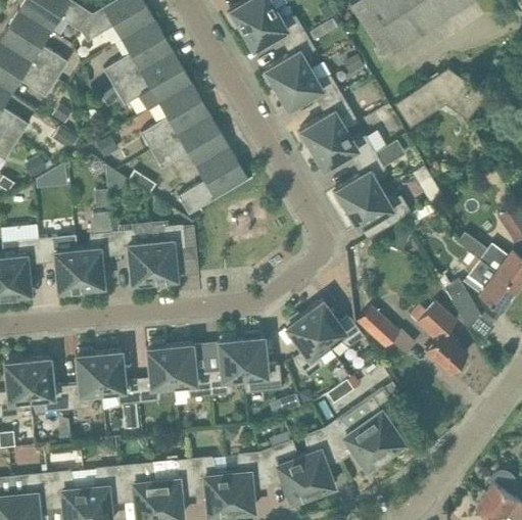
[(83,33),(88,41),(93,13),(72,0),(26,0),(19,11),(52,32),(60,18),(83,33)]
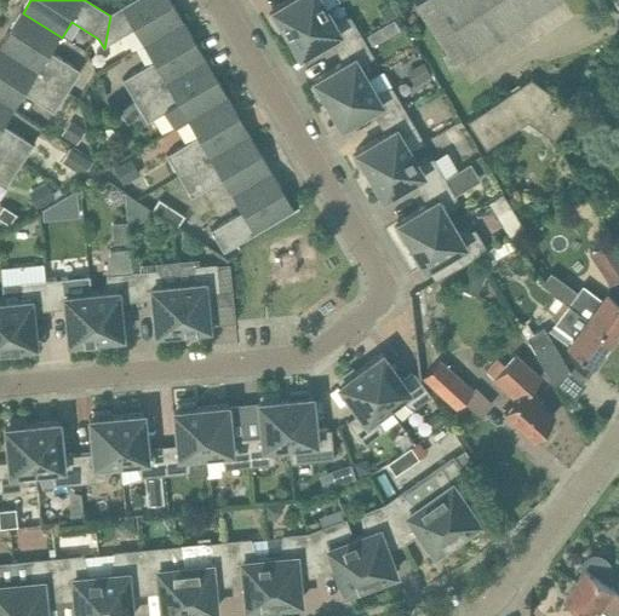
[(137,0),(110,16),(104,49),(135,30),(144,47),(184,24),(175,6),(171,9),(165,0),(137,0)]
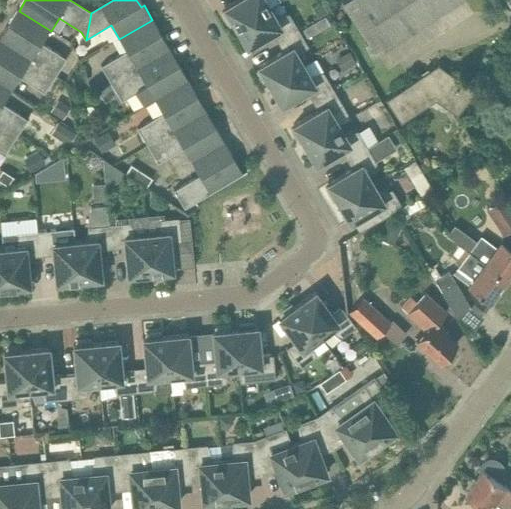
[(235,25),(237,29),(270,9),(264,0),(242,0),(226,10),(227,12),(223,15),(231,27),(235,25)]
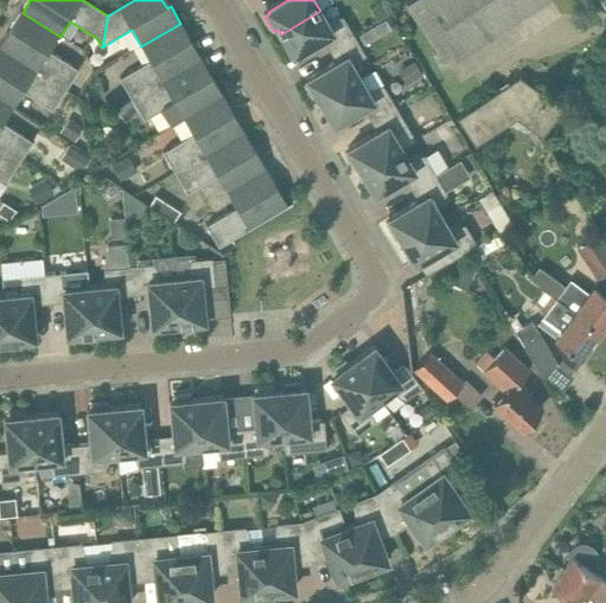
[(552,0),(550,0),(419,0),(407,8),(438,55),(433,58),(444,72),(552,0)]
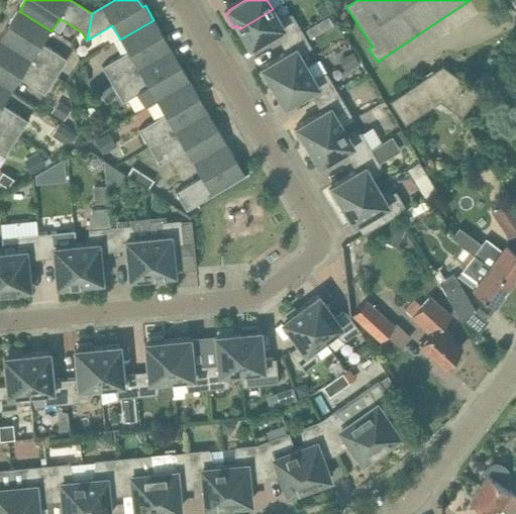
[(322,20),(332,14),(326,4),(316,10),(322,20)]
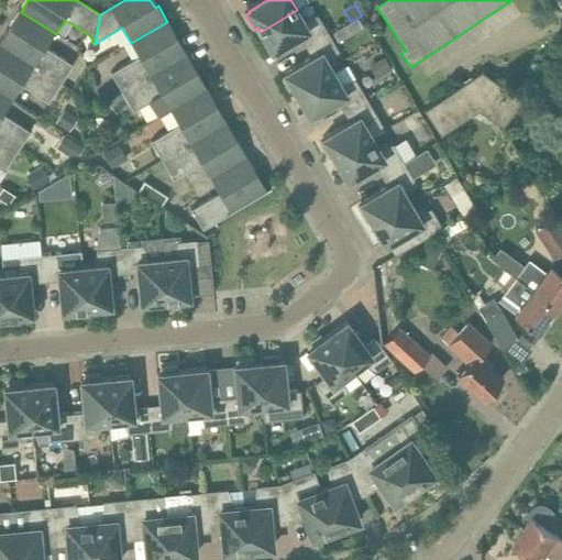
[(297,10),(261,32),(273,53),(300,37),(307,48),(329,35),(319,17),(304,21),(297,10)]
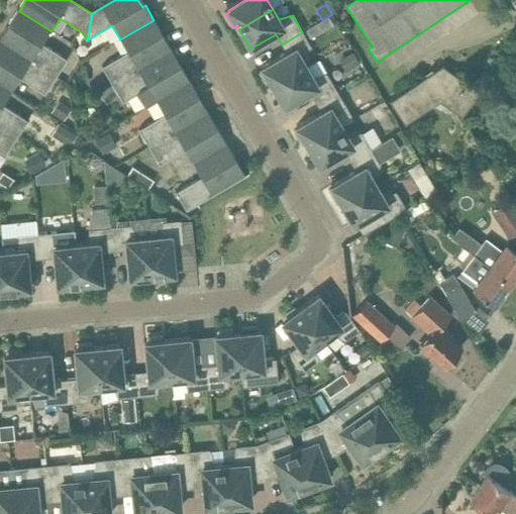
[(52,31),(19,11),(0,39),(0,41),(57,79),(68,62),(42,44),(52,31)]
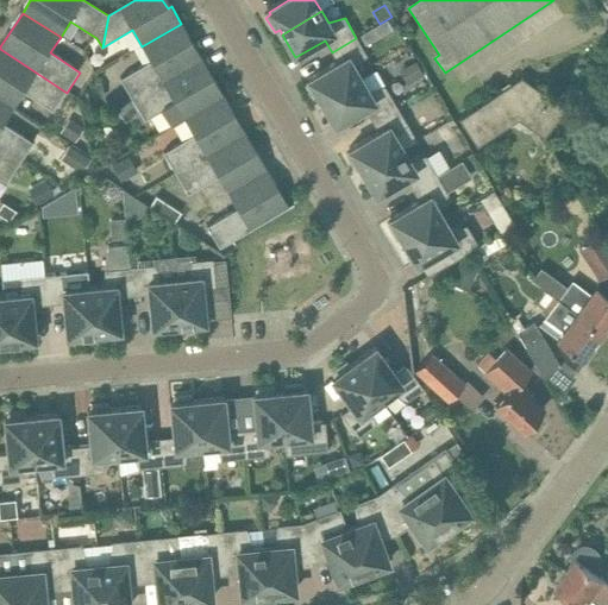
[(192,42),(181,24),(142,46),(152,63),(121,81),(133,101),(204,61),(202,60),(199,62),(188,43),(192,42)]
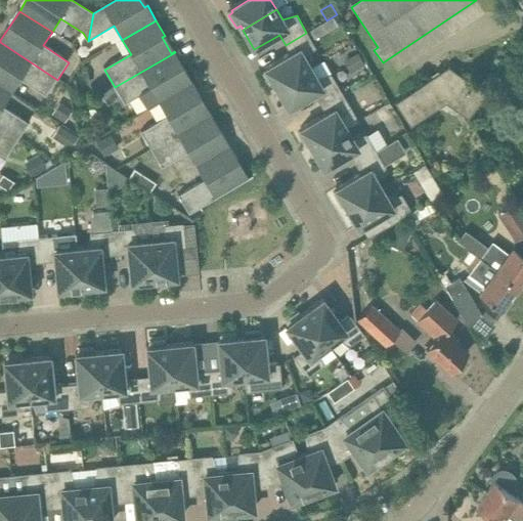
[(327,35),(322,27),(311,33),(316,41),(327,35)]
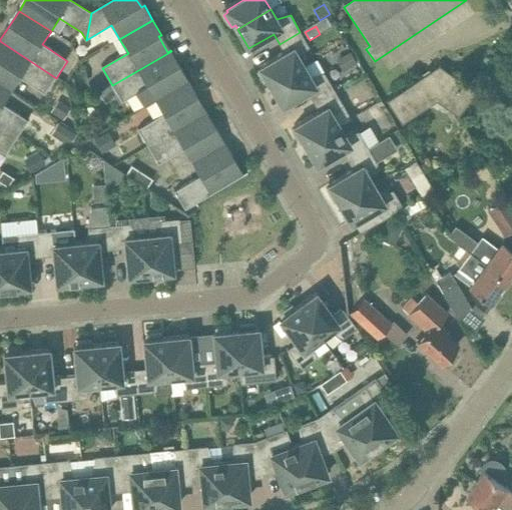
[(270,84),(272,88),(306,68),(300,58),(310,48),(300,32),(280,44),(285,54),(261,68),(262,71),(259,73),(266,86),(270,84)]
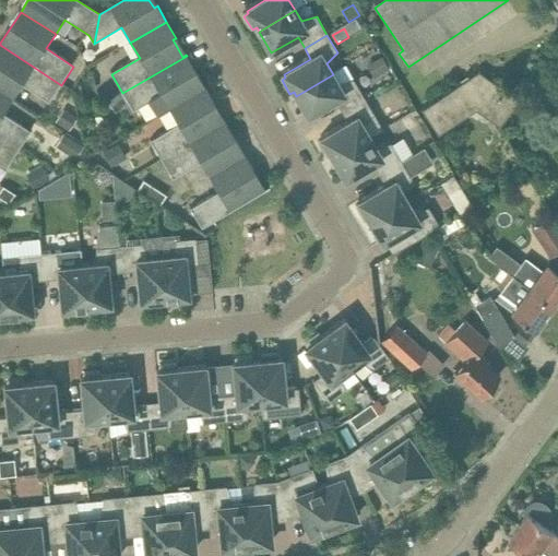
[(49,103),(61,85),(0,45),(0,92),(13,101),(22,85),(49,103)]
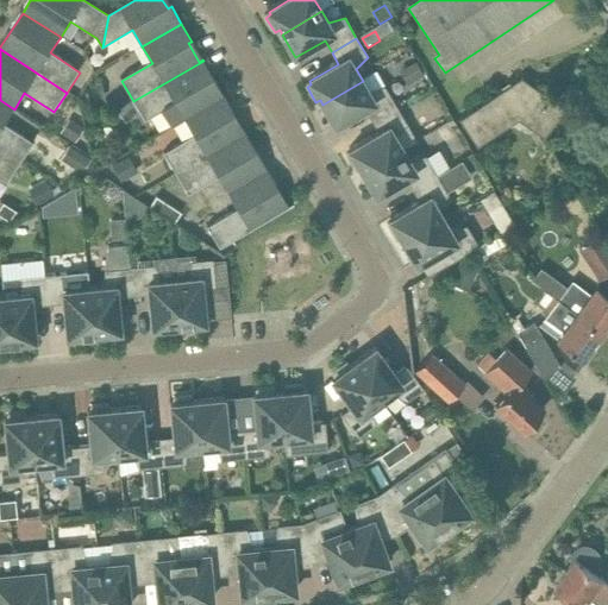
[(170,128),(186,120),(225,98),(214,80),(211,82),(200,63),(204,61),(133,101),(145,121),(162,113),(170,128)]
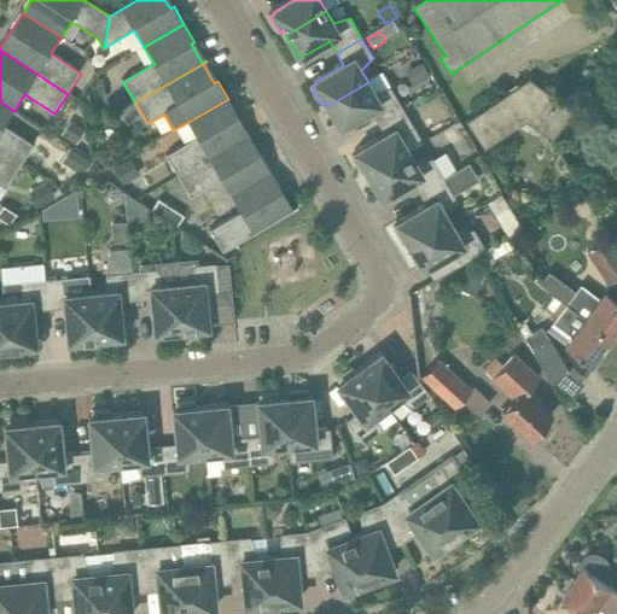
[(434,80),(424,64),(408,75),(417,89),(434,80)]
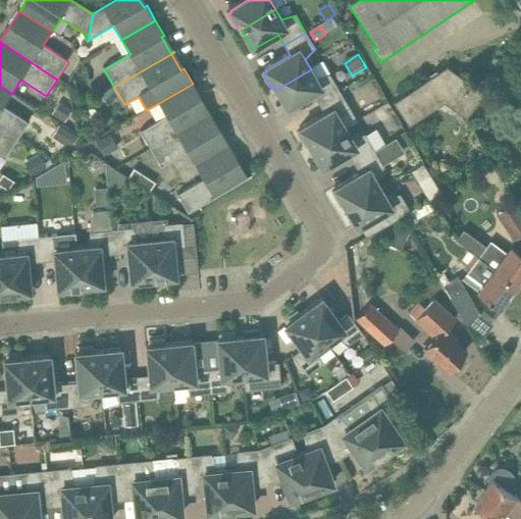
[(448,68),(395,104),(410,127),(446,104),(467,119),(484,95),(448,68)]
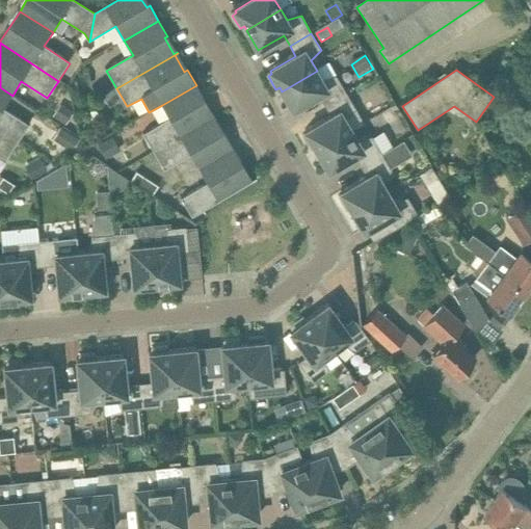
[(317,71),(282,91),(294,111),(319,97),(325,107),(347,95),(337,77),(323,81),(317,71)]
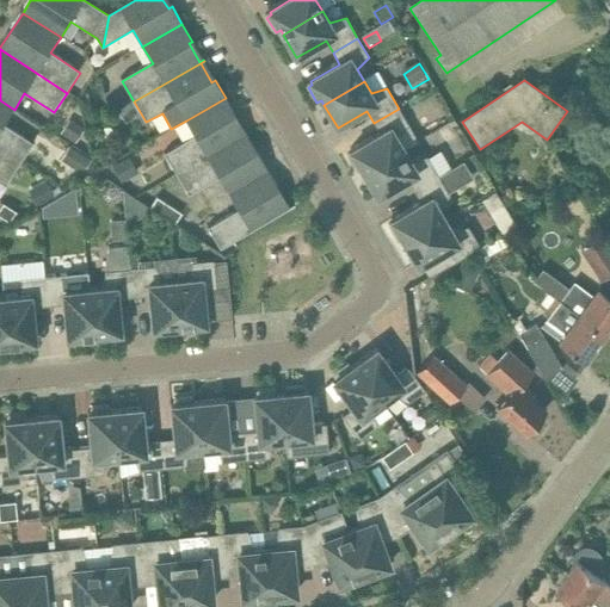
[(90,91),(93,106),(106,103),(103,87),(90,91)]
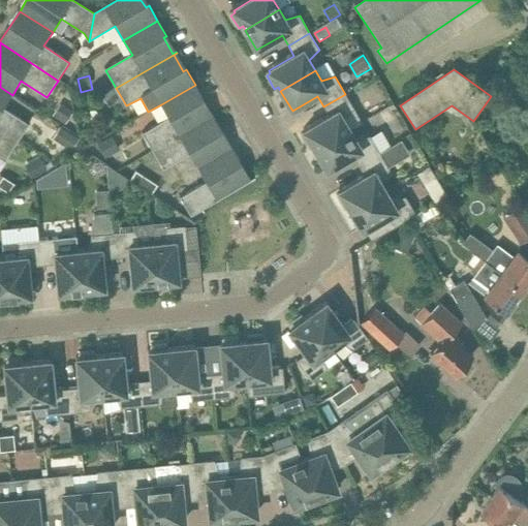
[(195,85),(161,104),(169,119),(143,134),(154,152),(214,117),(214,116),(211,118),(202,102),(204,100),(195,85)]
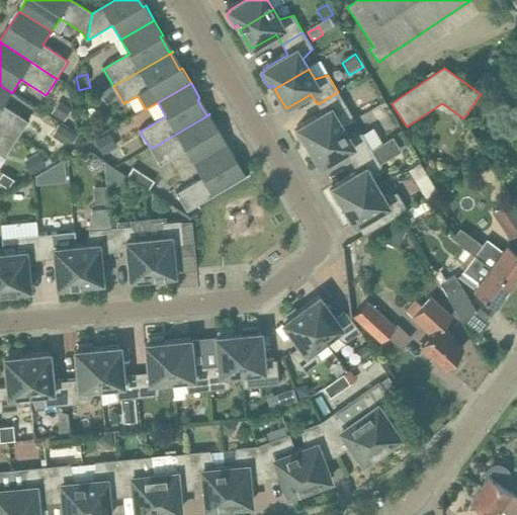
[(3,106),(12,93),(0,85),(0,127),(17,140),(28,122),(3,106)]
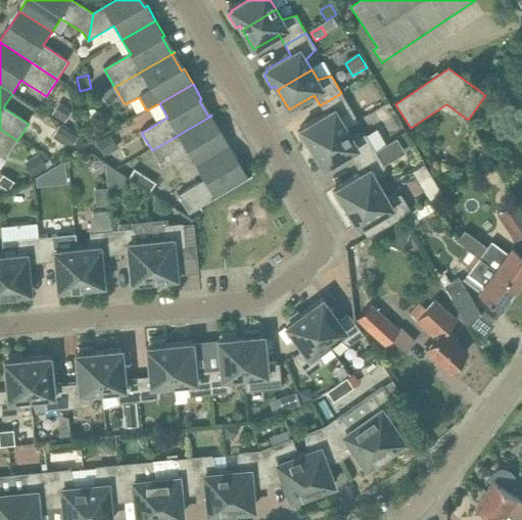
[(120,101),(113,90),(102,97),(108,107),(120,101)]
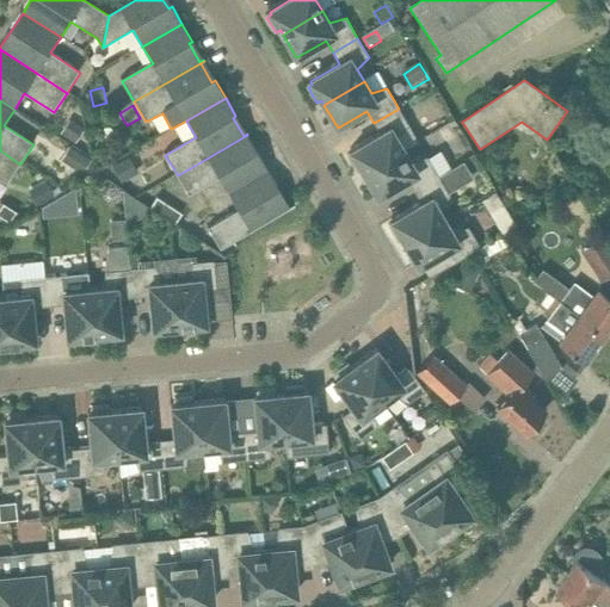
[(362,171),(365,175),(405,152),(398,140),(411,128),(399,109),(374,123),(381,135),(351,152),(353,155),(349,158),(358,173),(362,171)]
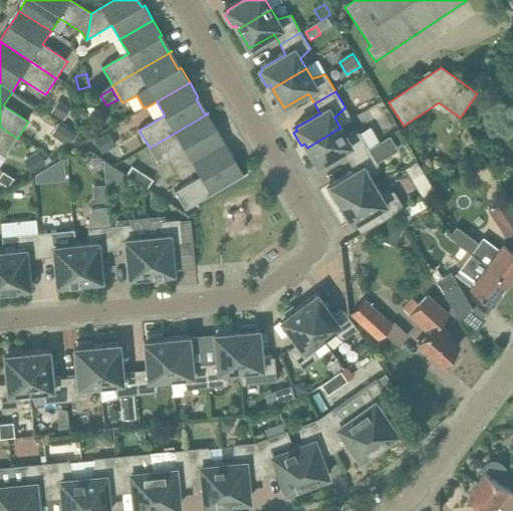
[(59,102),(52,114),(64,123),(72,110),(59,102)]
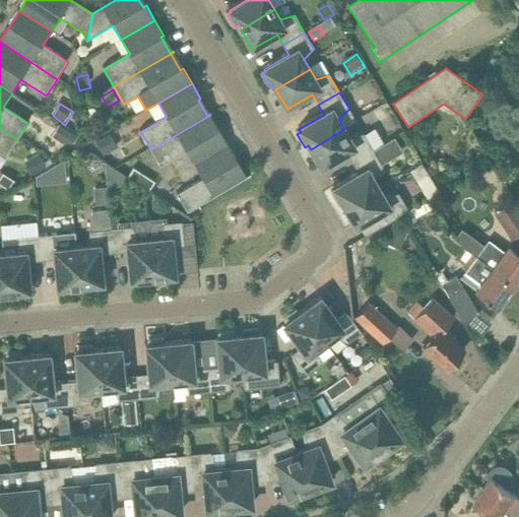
[(210,116),(210,115),(151,149),(161,167),(187,152),(195,166),(229,146),(220,131),(216,133),(207,117),(210,116)]
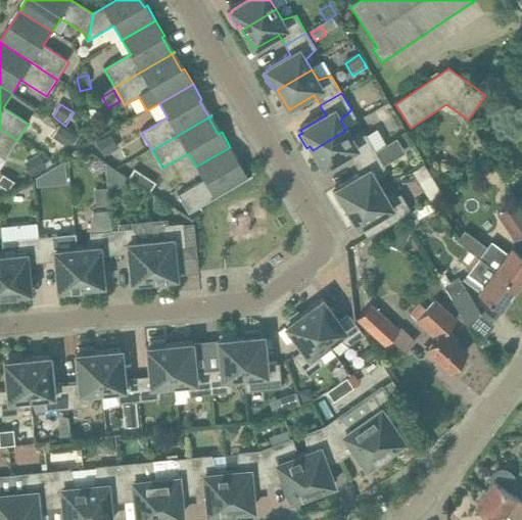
[(61,128),(54,139),(73,151),(80,139),(61,128)]
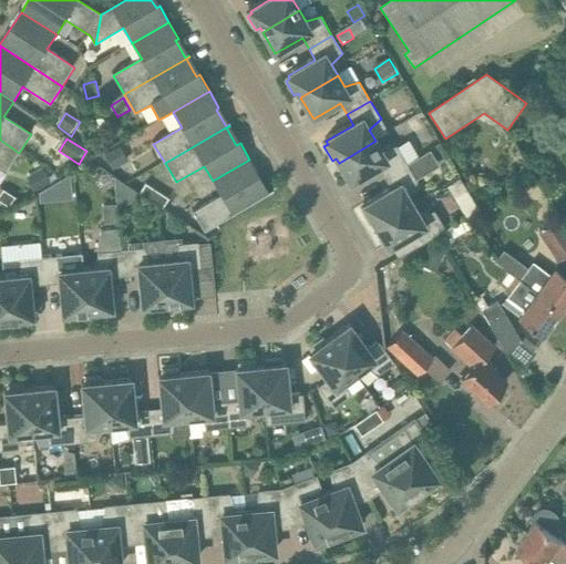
[(0,166),(7,172),(19,153),(0,140),(0,166)]
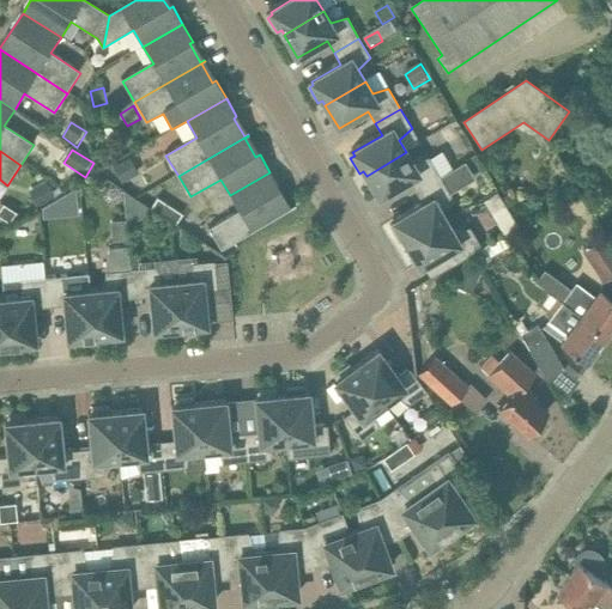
[(406,152),(367,176),(380,199),(410,181),(416,193),(441,178),(430,159),(413,164),(406,152)]
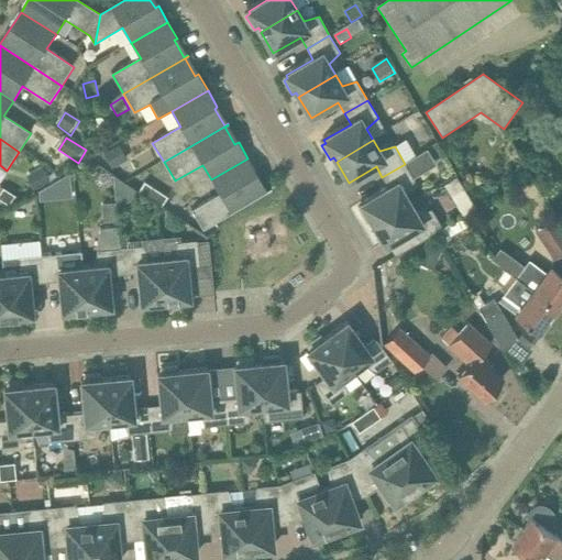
[(130,162),(121,147),(105,157),(113,172),(130,162)]
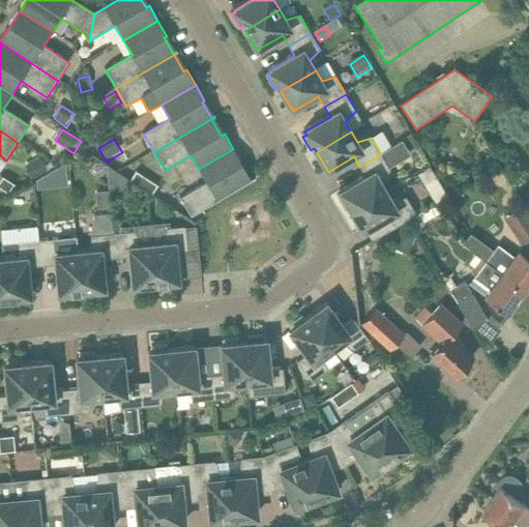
[(233,149),(199,169),(207,183),(181,199),(192,217),(257,179),(256,178),(248,182),(239,167),(242,165),(233,149)]
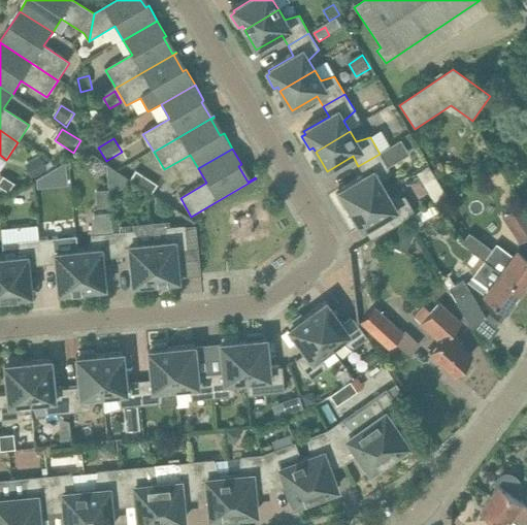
[(349,207),(351,211),(386,191),(380,181),(390,171),(380,154),(358,166),(364,176),(339,192),(340,194),(337,197),(344,209),(349,207)]
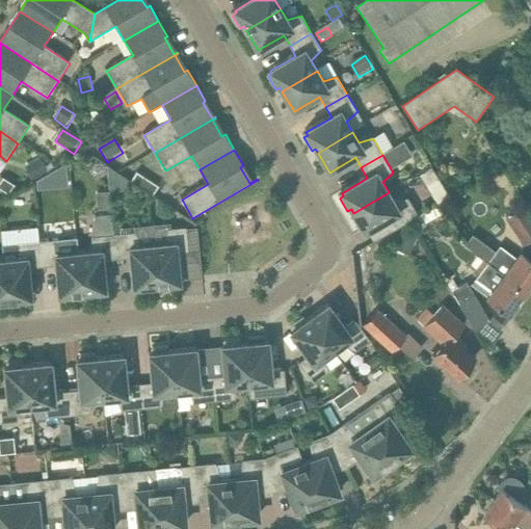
[(41,160),(26,168),(32,181),(47,173),(41,160)]
